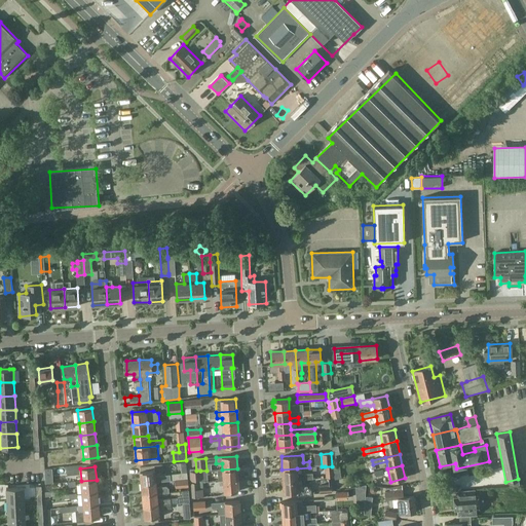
[(223,481),(238,480),(237,468),(222,470),(218,470),(218,475),(223,474),(223,481)]
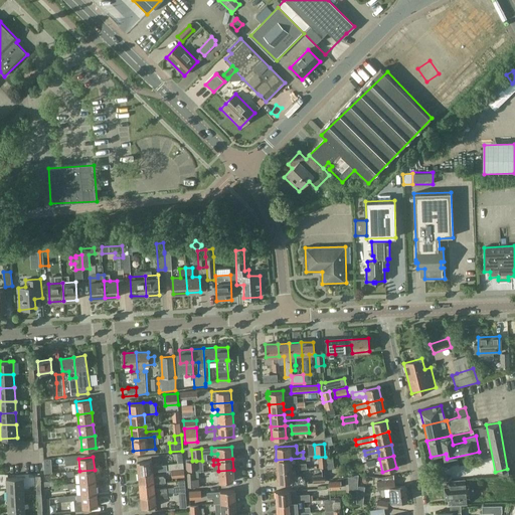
[(277,471),(295,470),(306,470),(306,464),(291,465),(291,459),(276,460),(277,471)]
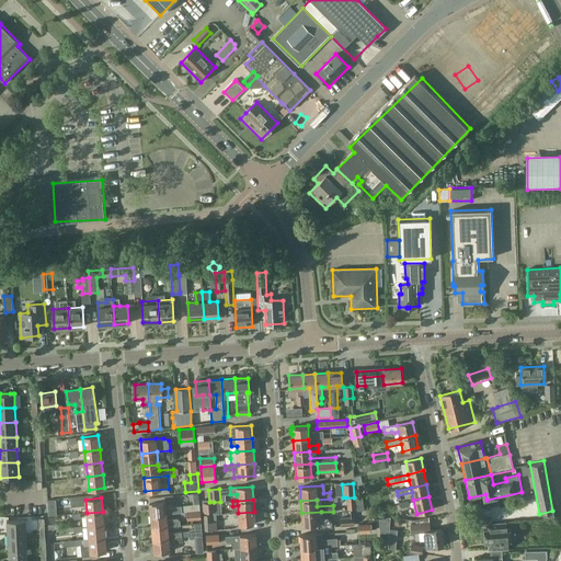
[(187,512),(199,511),(198,504),(165,507),(164,501),(149,503),(150,516),(167,514),(187,512)]
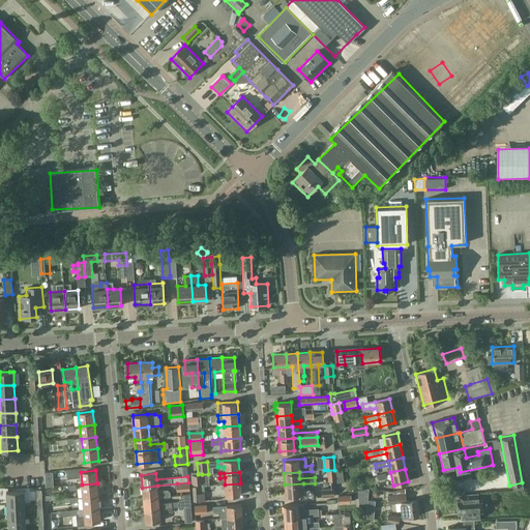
[(202,474),(198,474),(192,475),(193,484),(203,484),(202,474)]
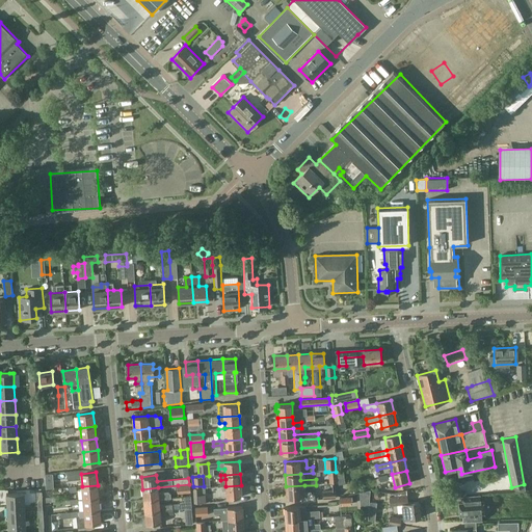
[(189,484),(178,485),(178,494),(189,491),(189,484)]
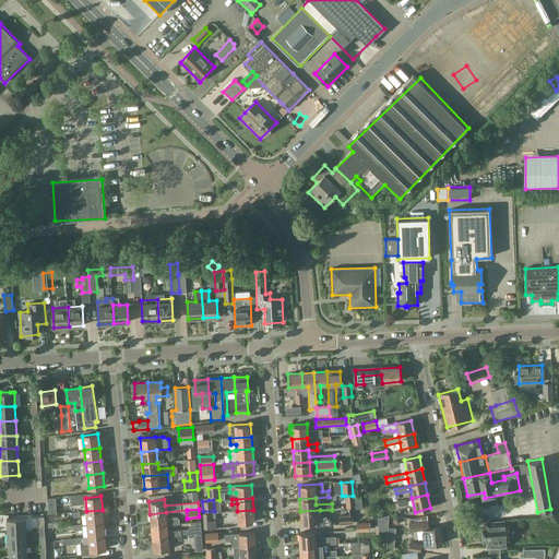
[(352,509),(346,509),(346,516),(339,516),(339,525),(353,524),(352,509)]
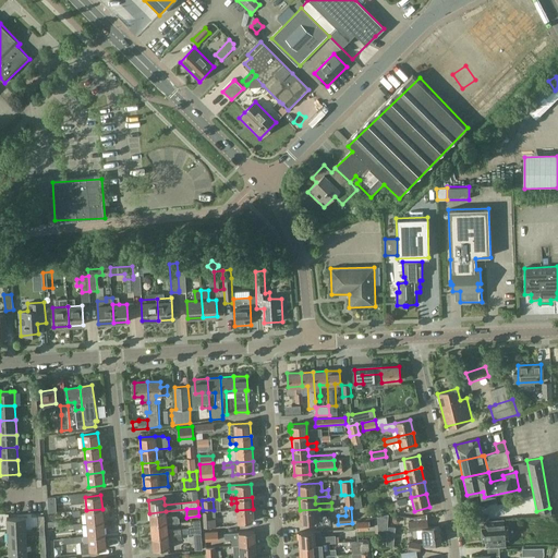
[(87,523),(104,522),(102,509),(86,510),(87,523)]
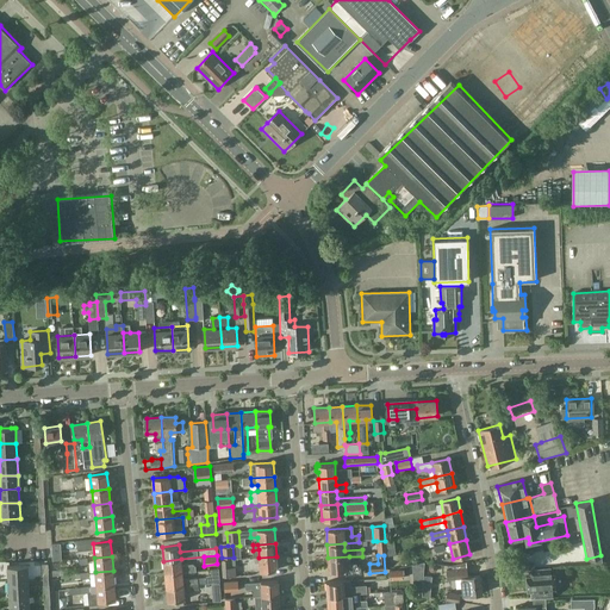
[(277,556),(259,558),(254,558),(255,564),(260,562),(260,572),(278,571),(277,556)]
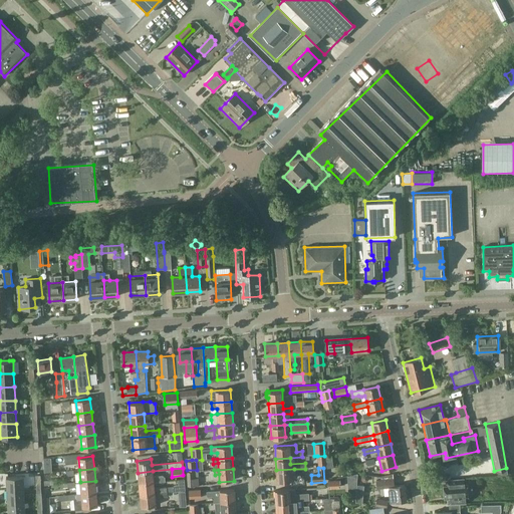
[(294,469),(276,470),(277,481),(291,481),(291,484),(304,483),(304,478),(295,475),(294,469)]
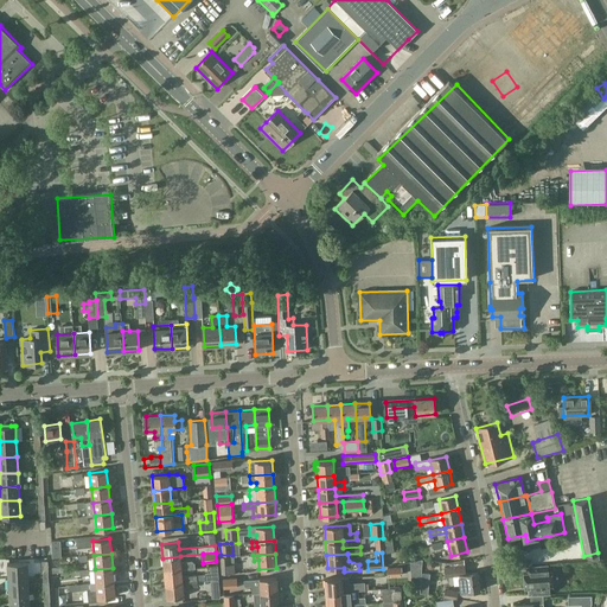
[(165,572),(181,569),(195,568),(193,562),(180,563),(180,556),(163,558),(165,572)]
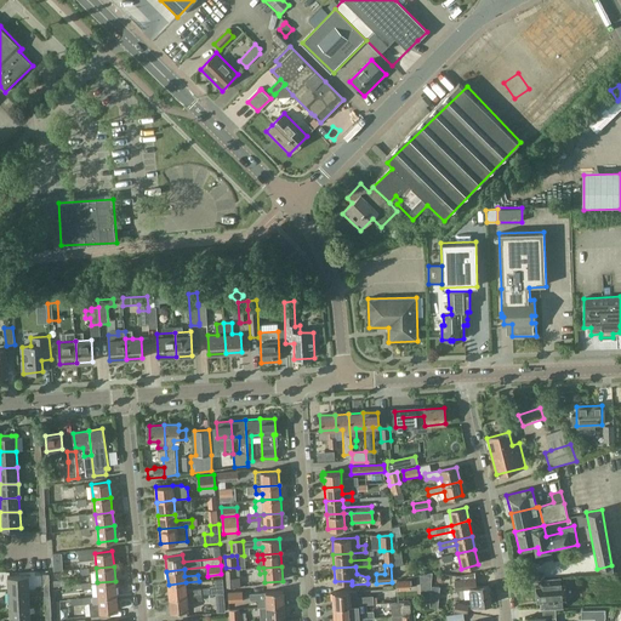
[(235,577),(234,569),(224,569),(226,586),(240,586),(240,576),(235,577)]
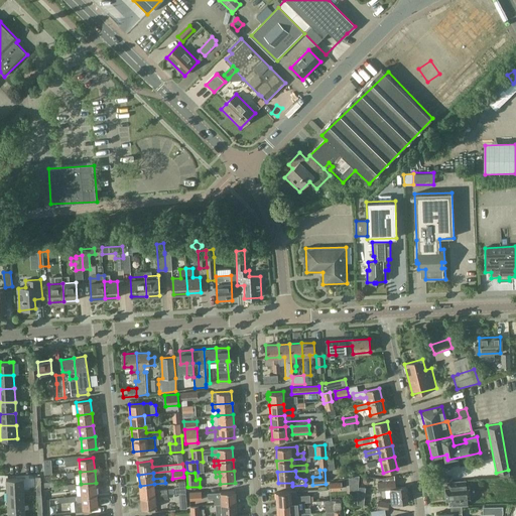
[(359,477),(350,479),(351,487),(358,486),(359,477)]
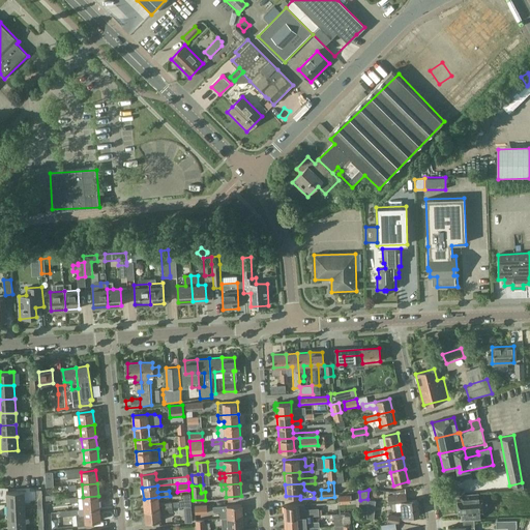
[(406,501),(405,490),(392,492),(392,494),(389,495),(390,503),(400,502),(402,518),(418,516),(416,500),(406,501)]
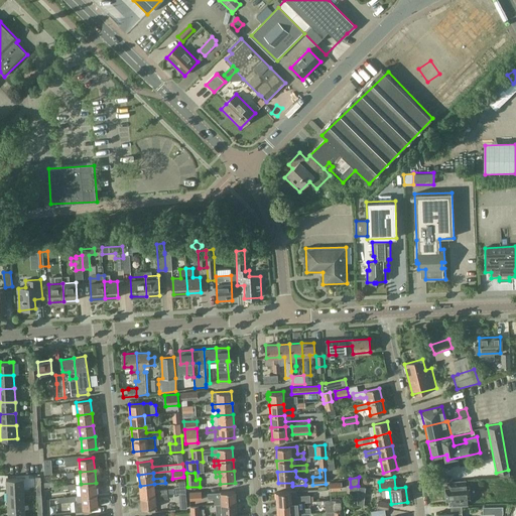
[(7,493),(24,492),(23,479),(13,479),(6,480),(7,493)]
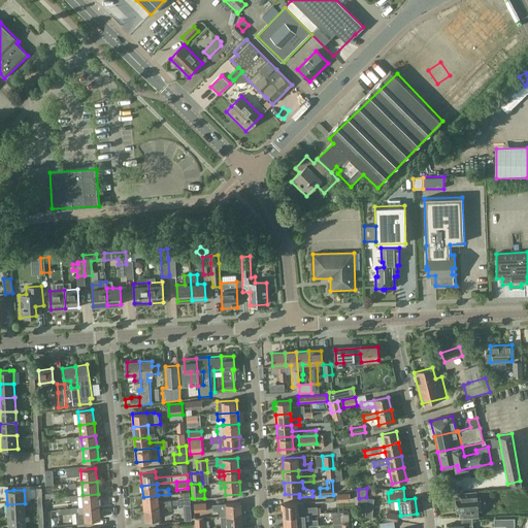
[(479,518),(477,510),(481,510),(480,497),(477,497),(476,491),(459,493),(460,499),(455,499),(456,513),(461,512),(461,518),(479,518)]
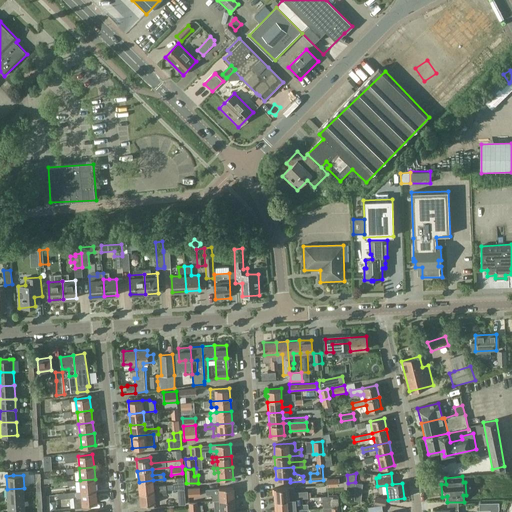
[(173,490),(184,489),(183,477),(176,478),(177,483),(172,484),(173,490)]
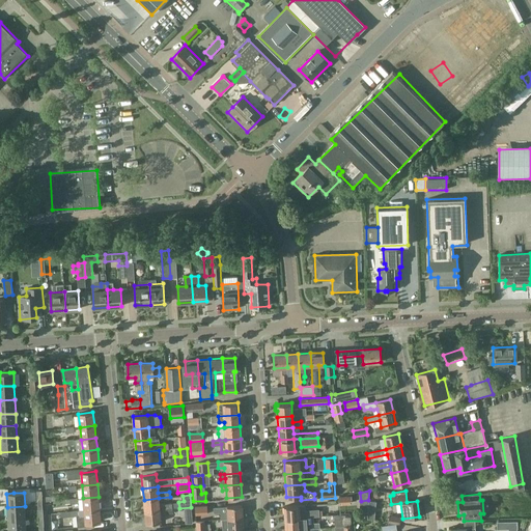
[(85,510),(100,509),(99,497),(83,498),(85,510)]
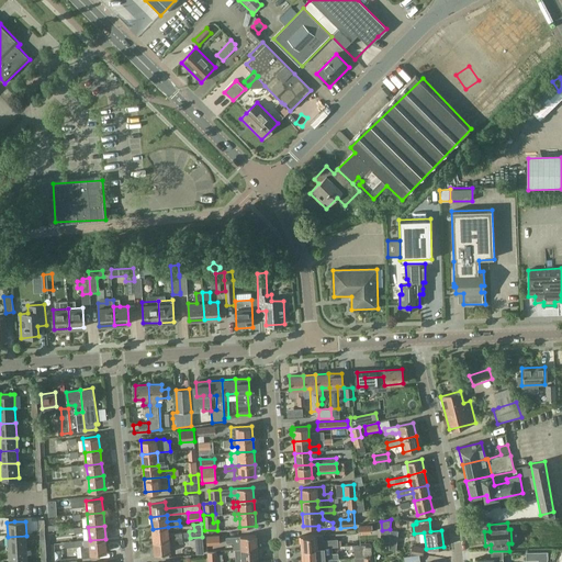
[(175,540),(182,539),(182,534),(168,535),(168,527),(153,529),(154,542),(169,540),(175,540)]
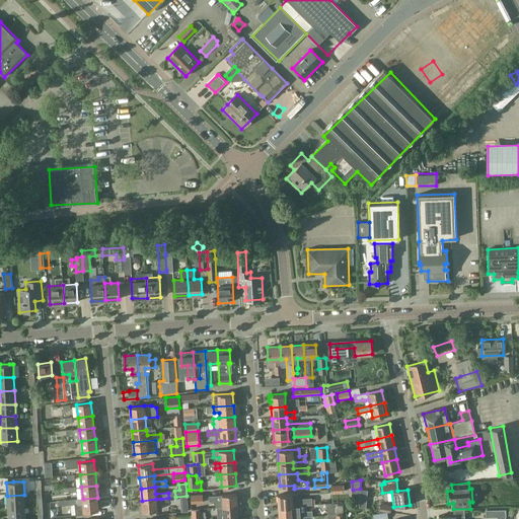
[(202,493),(191,494),(191,502),(203,502),(202,493)]
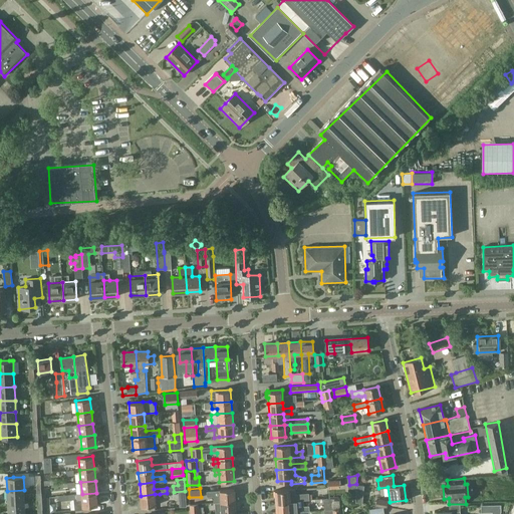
[(275,502),(290,501),(313,499),(313,494),(289,495),(289,489),(275,490),(275,502)]
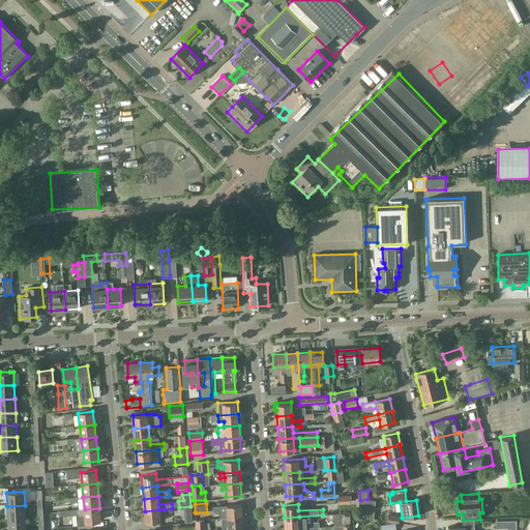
[(7,519),(26,518),(25,505),(7,506),(7,519)]
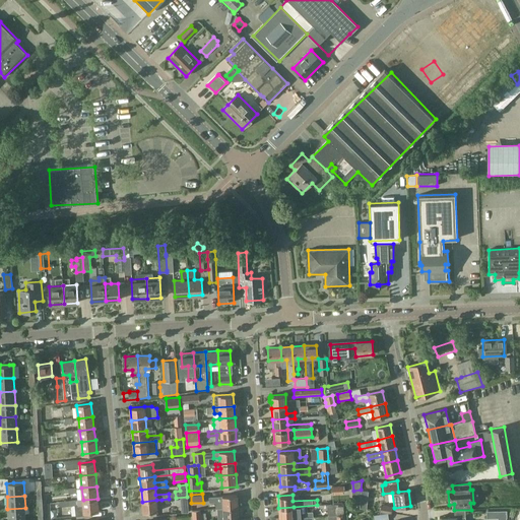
[(223,509),(238,508),(237,496),(210,498),(210,503),(222,502),(223,509)]
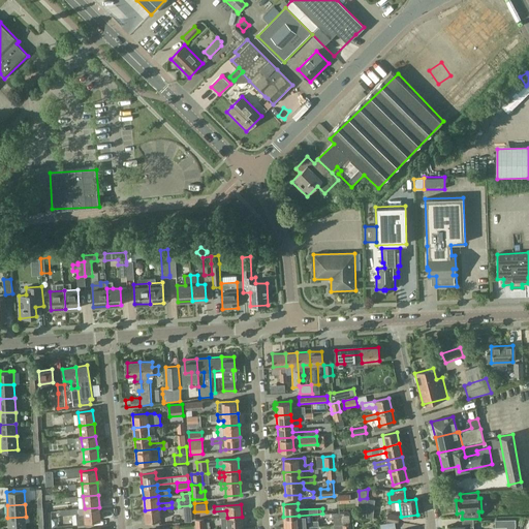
[(99,507),(85,508),(86,521),(100,520),(99,507)]
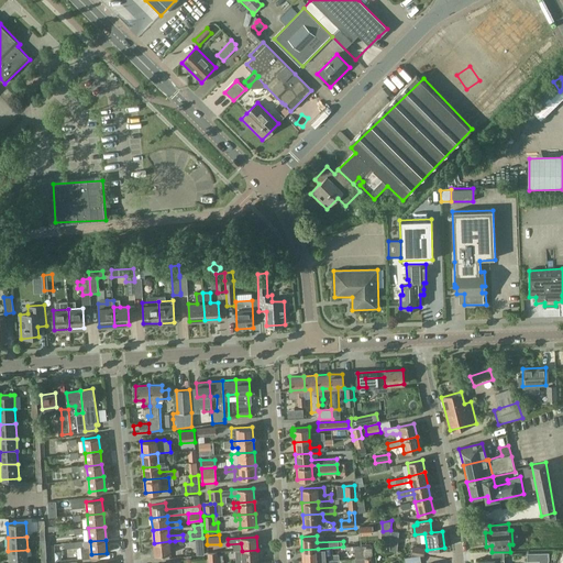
[(169,541),(154,543),(155,555),(170,553),(169,541)]
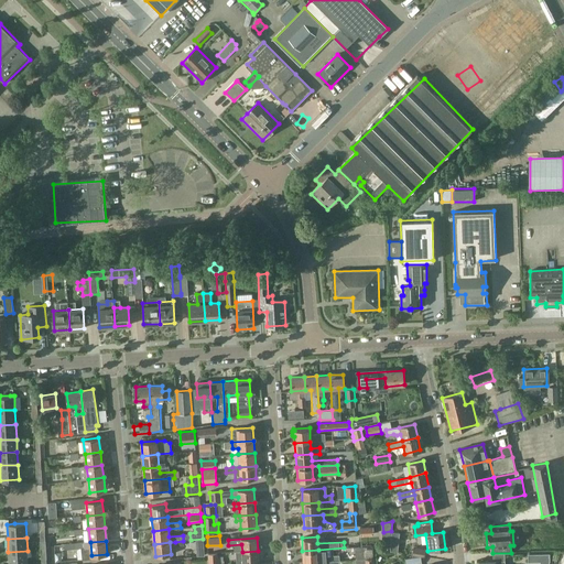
[(425,557),(426,551),(414,549),(413,555),(425,557)]
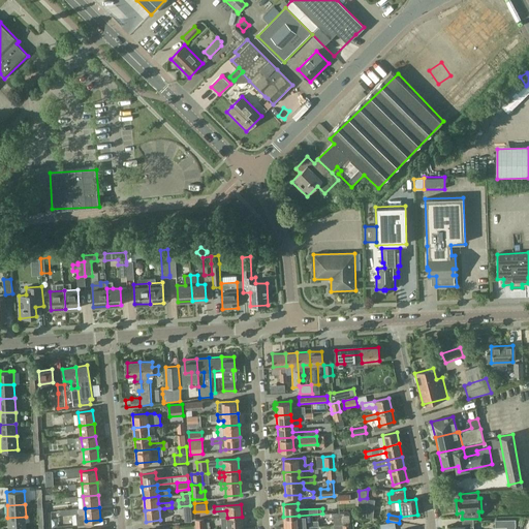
[(284,528),(306,527),(313,527),(312,521),(299,522),(299,516),(283,517),(284,528)]
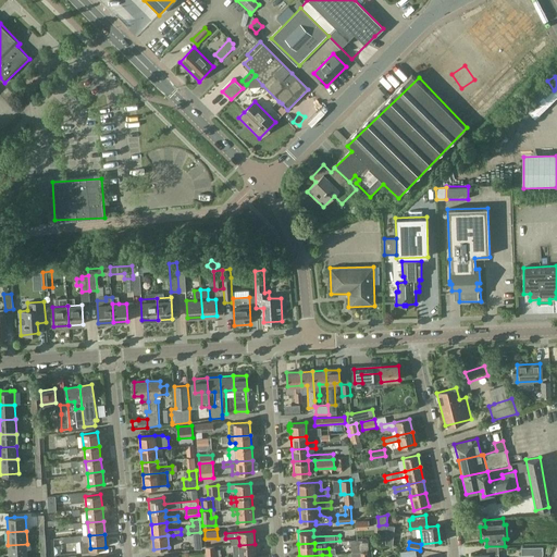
[(8,556),(27,556),(27,544),(8,545),(8,556)]
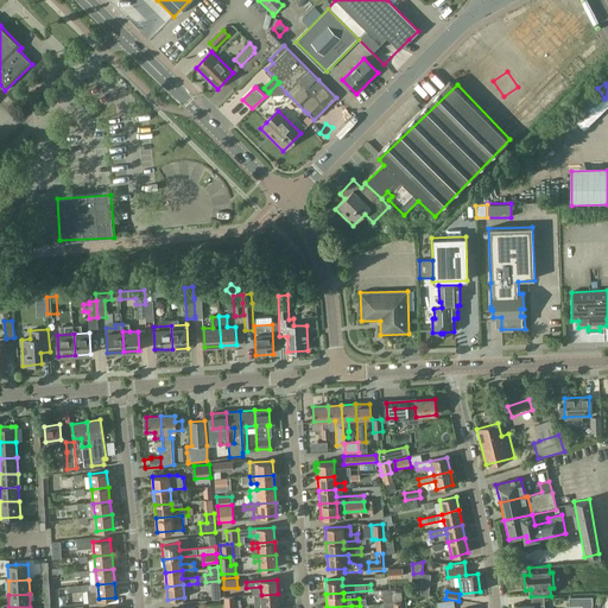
[(261,607),(263,607),(279,607),(278,594),(261,595),(261,607)]
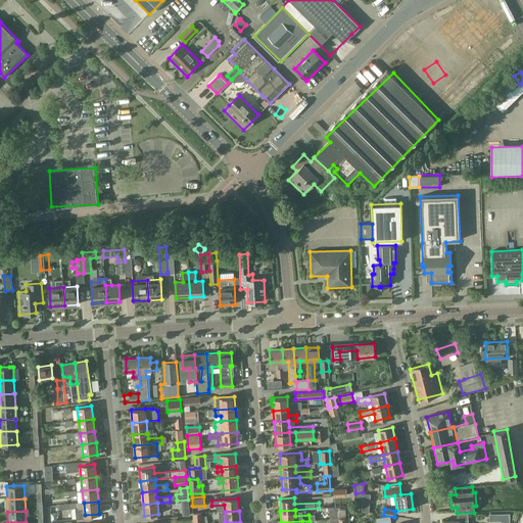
[(440,522),(467,522),(467,513),(456,514),(456,520),(441,521),(440,522)]
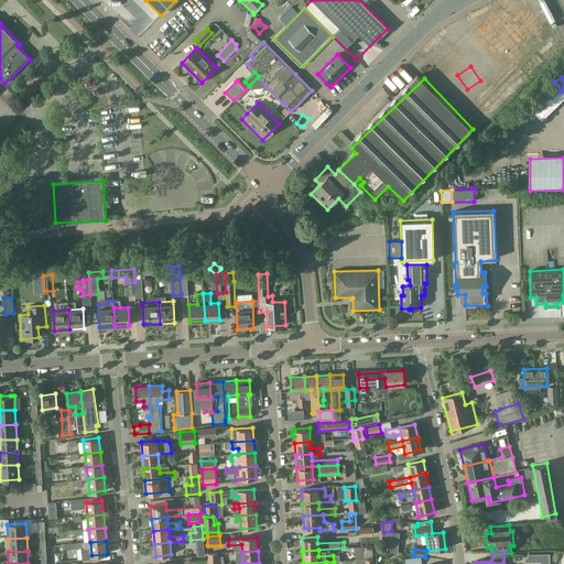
[(548,563),(549,562),(549,554),(528,555),(528,563),(540,562),(539,563),(548,563)]
